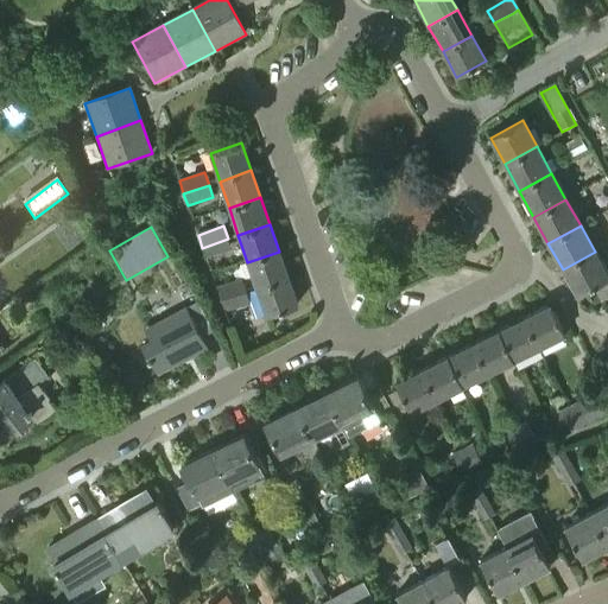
[(228,239),(202,248),(207,261),(232,252),(228,239)]
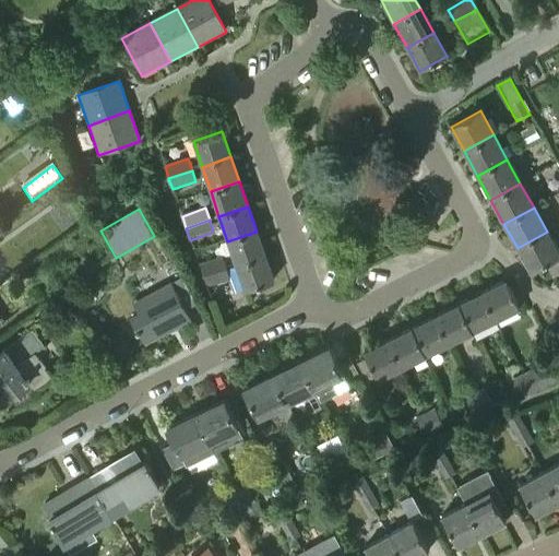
[(236,267),(265,257),(257,232),(227,241),(236,267)]
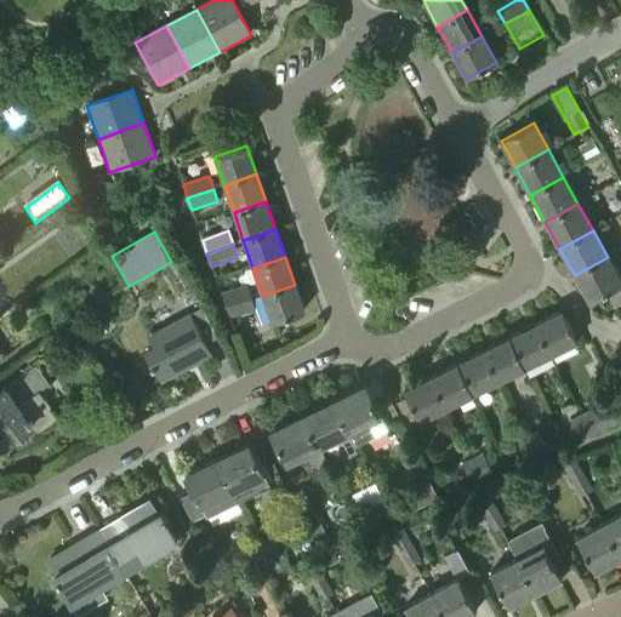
[(620,283),(608,257),(575,275),(590,303),(620,285),(620,283)]
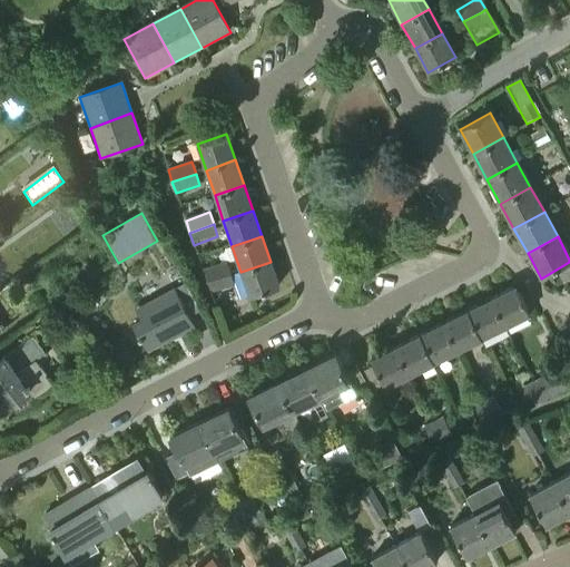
[(271,262),(241,272),(249,297),(279,287),(271,262)]
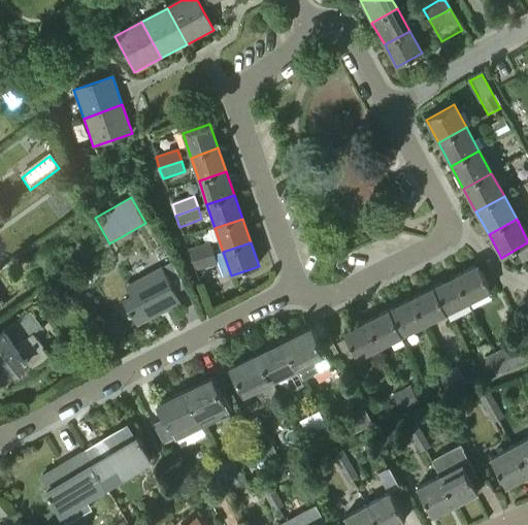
[(192,262),(213,255),(209,243),(188,251),(192,262)]
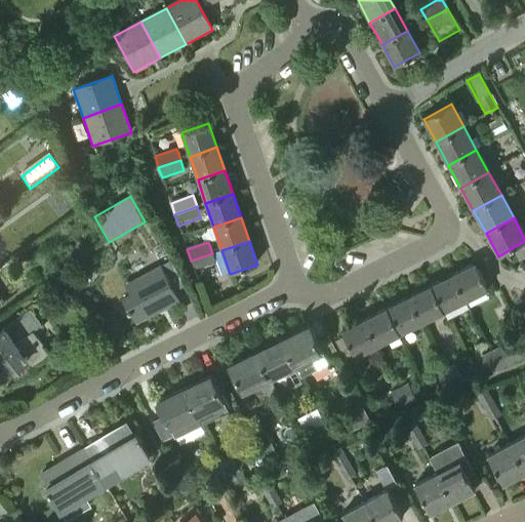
[(212,253),(191,261),(194,272),(216,265),(212,253)]
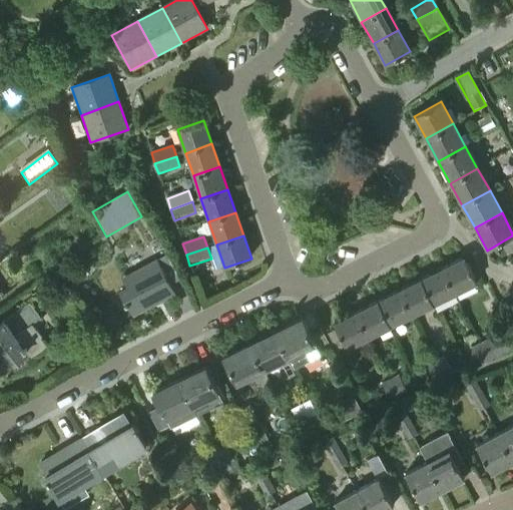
[(442,270),(455,295),(477,284),(464,259),(442,270)]
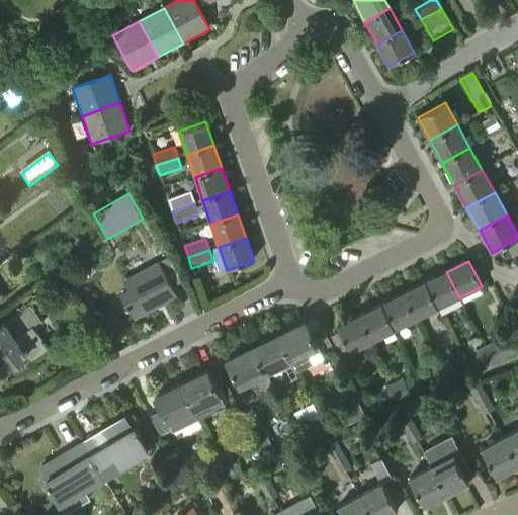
[(134,319),(176,296),(159,264),(123,283),(128,291),(121,296),(134,319)]
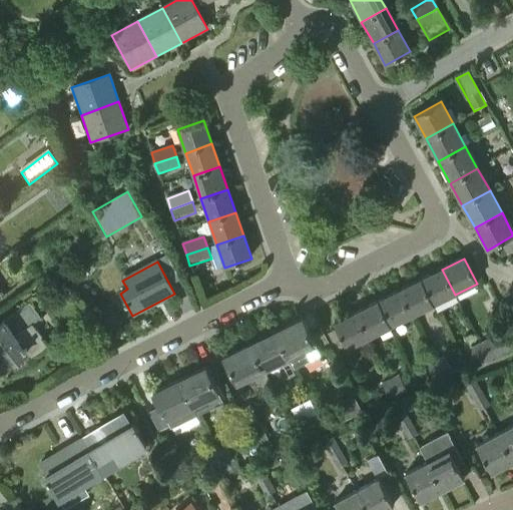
[(420,280),(433,306),(455,295),(442,270),(420,280)]
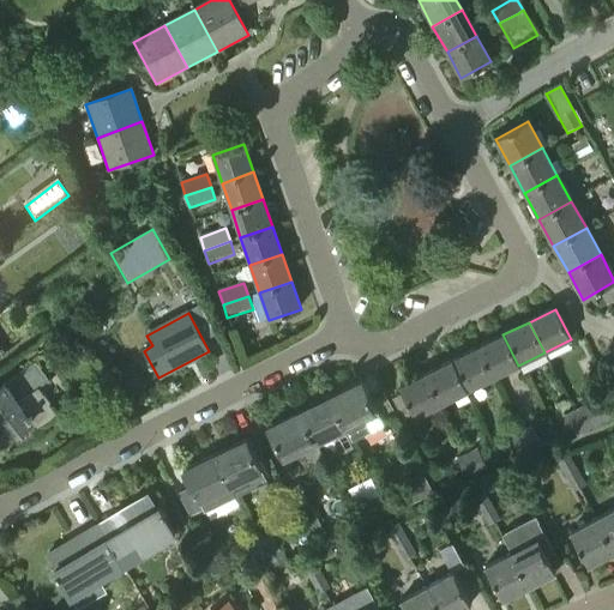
[(477,348),(493,379),(518,366),(503,334),(477,348)]
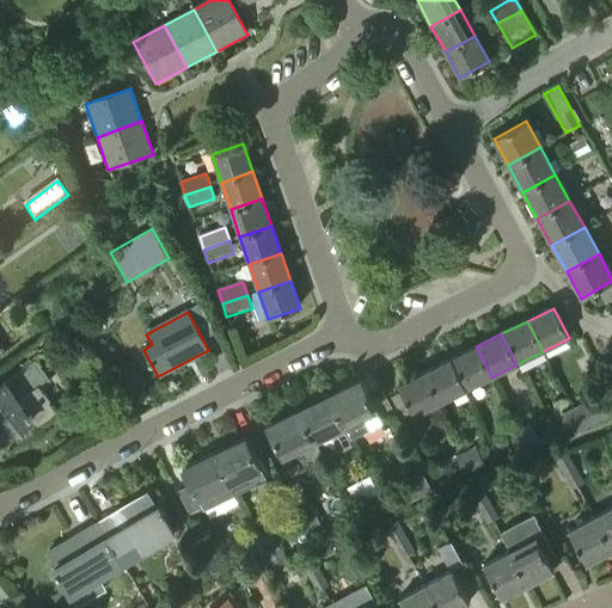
[(450,360),(465,390),(491,378),(476,347),(450,360)]
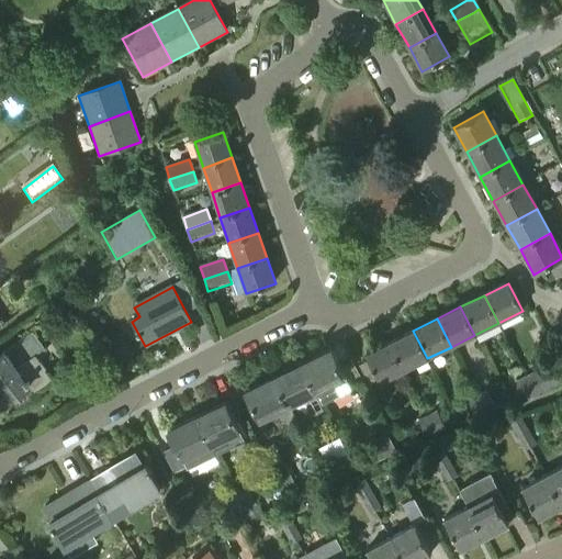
[(390,343),(404,370),(427,358),(413,331),(390,343)]
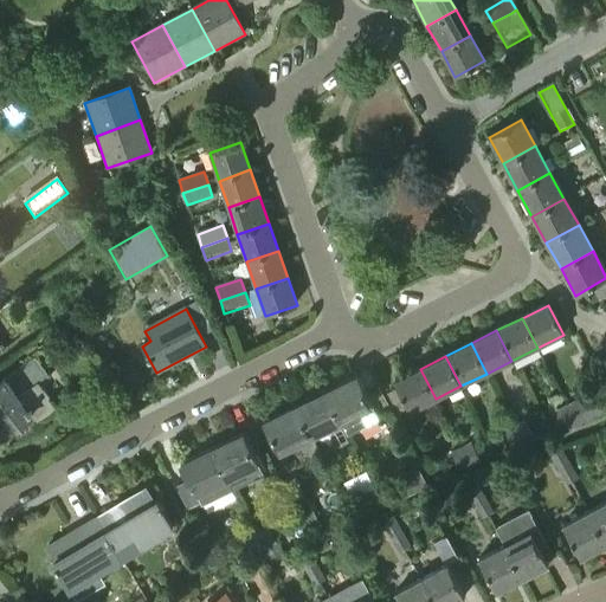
[(57,410),(38,383),(49,376),(34,358),(5,380),(6,380),(0,384),(0,434),(2,439),(32,416),(38,425),(57,410)]
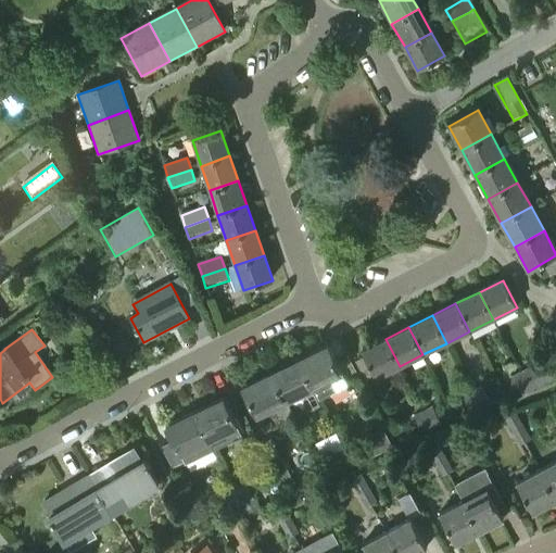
[(400,366),(386,339),(362,351),(376,378),(400,366)]
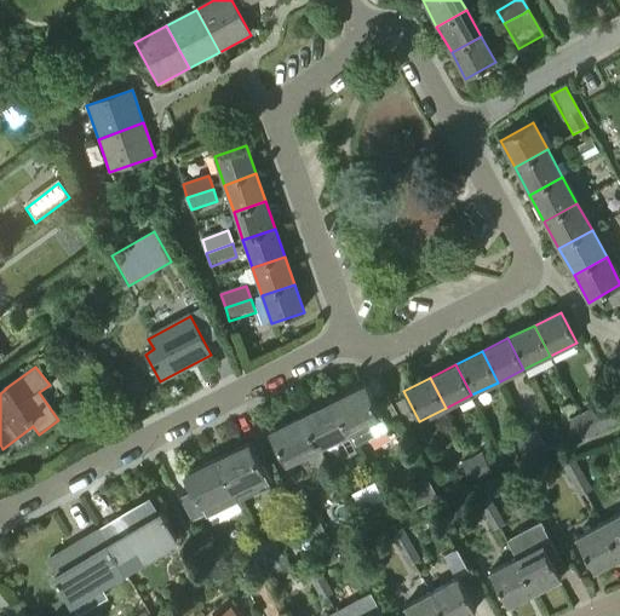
[(355,448),(388,431),(385,426),(399,420),(388,399),(375,406),(365,385),(332,402),(348,433),(355,448)]
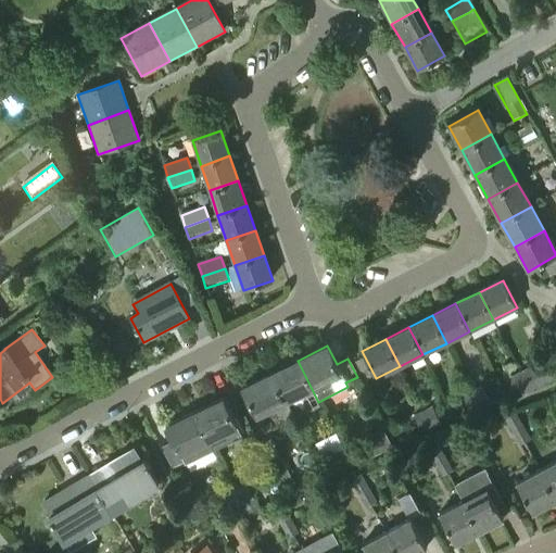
[(272,374),(286,403),(312,389),(298,361),(272,374)]
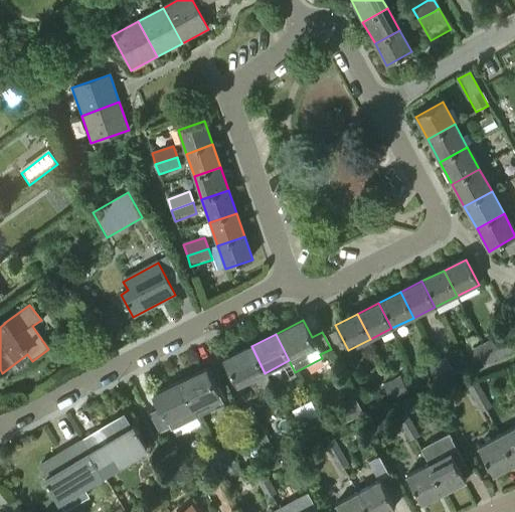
[(482,345),(491,363),(514,352),(505,334),(482,345)]
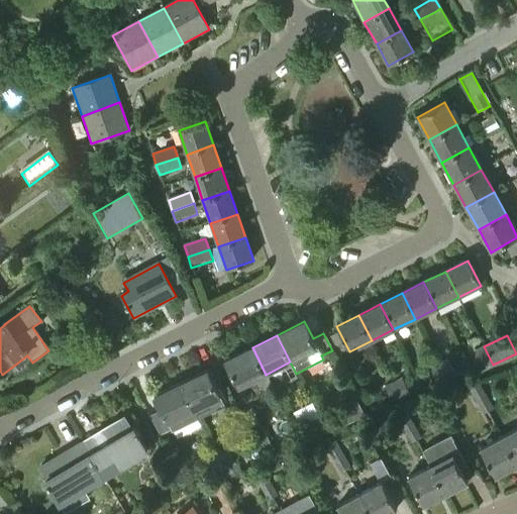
[(493,365),(484,346),(475,351),(484,370),(493,365)]
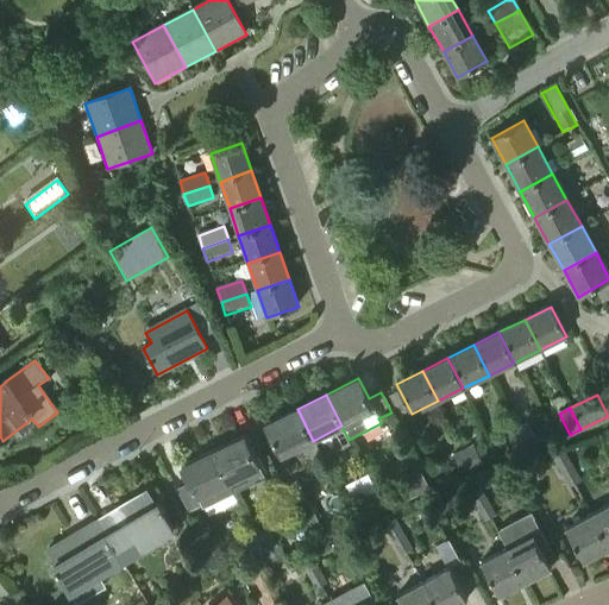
[(313,441),(297,409),(265,426),(281,458),(297,449),(306,466),(321,458),(313,441)]
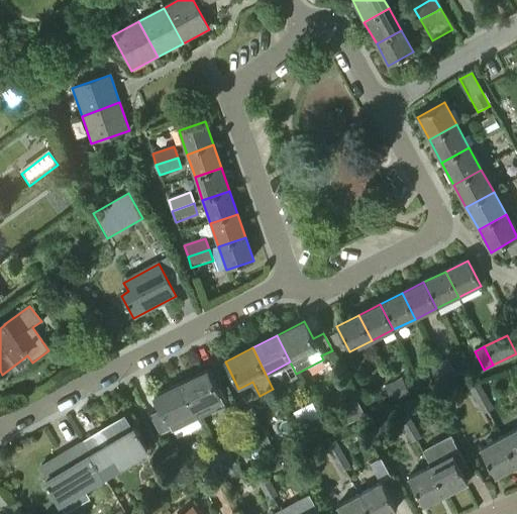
[(438,365),(447,384),(456,379),(446,361),(438,365)]
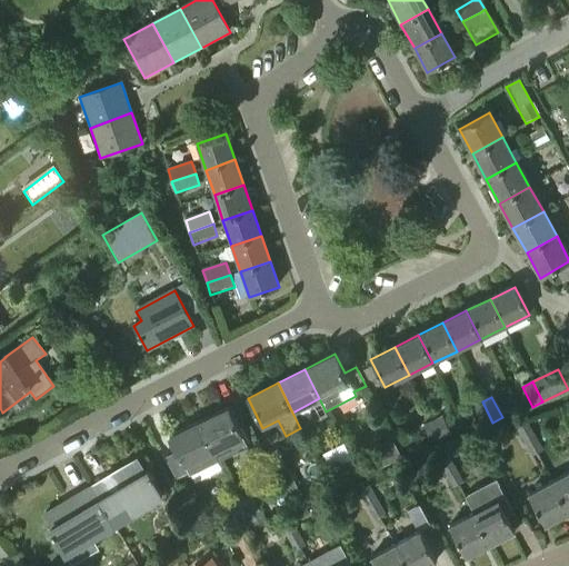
[(492,423),(482,401),(472,407),(482,427),(492,423)]
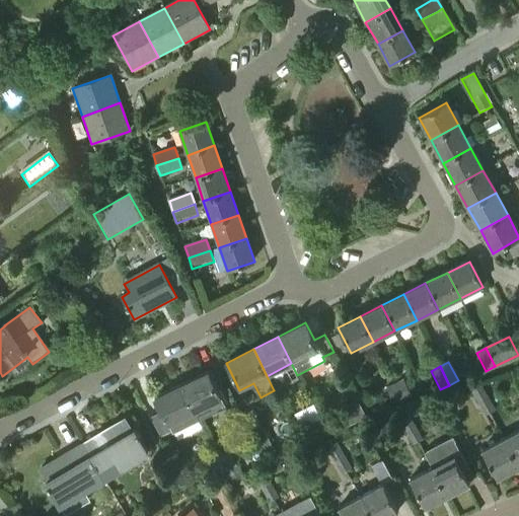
[(181,385),(196,413),(221,399),(207,372),(181,385)]
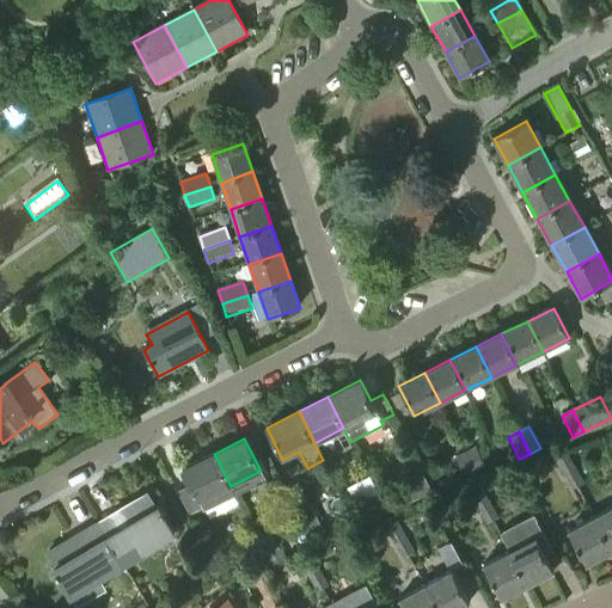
[(464,453),(476,474),(485,470),(475,448),(464,453)]
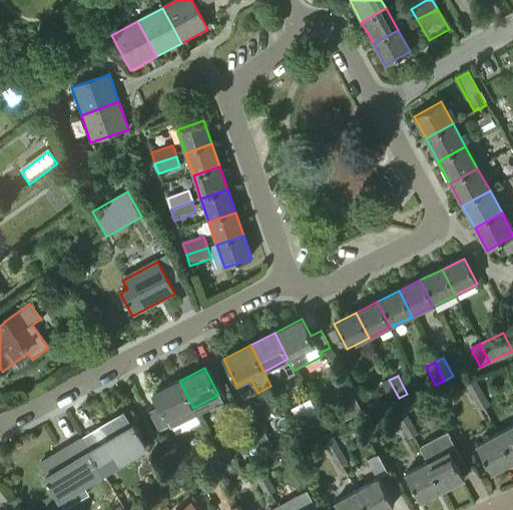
[(399,398),(389,380),(381,384),(390,402),(399,398)]
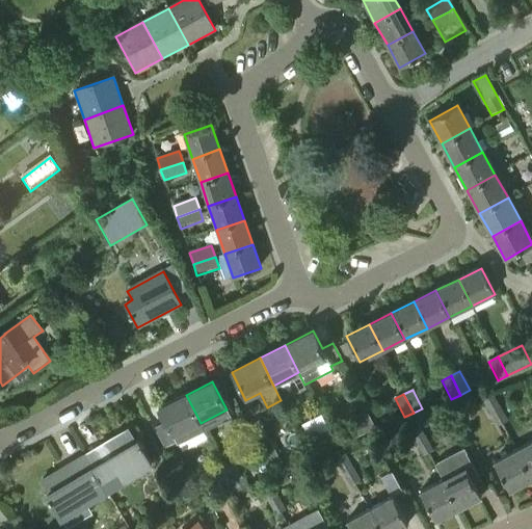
[(201,423),(186,395),(158,410),(165,423),(154,429),(164,450),(176,444),(177,446),(205,431),(201,423)]
